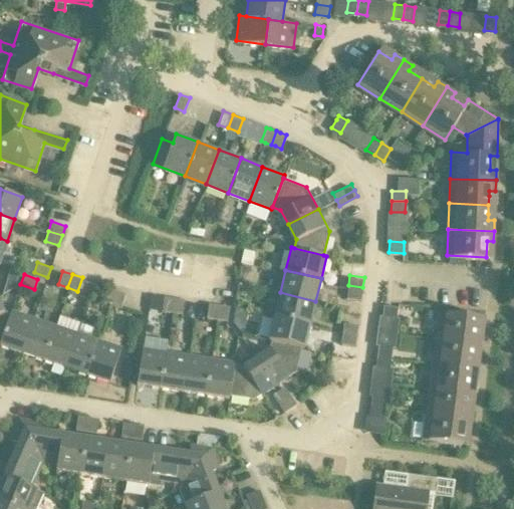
[(16,279),(7,276),(2,293),(14,287),(16,279)]
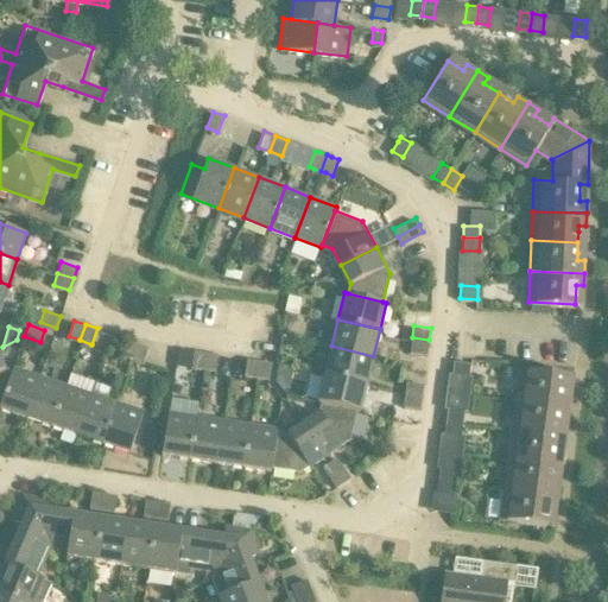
[(132,357),(137,342),(125,337),(120,354),(132,357)]
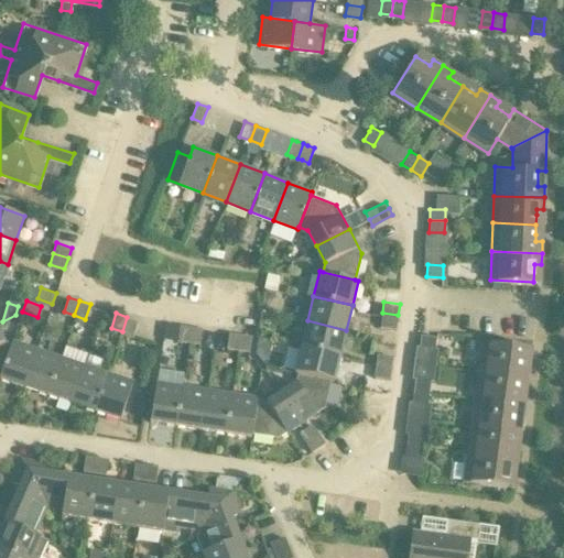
[(398,315),(382,313),(380,325),(397,327),(398,315)]
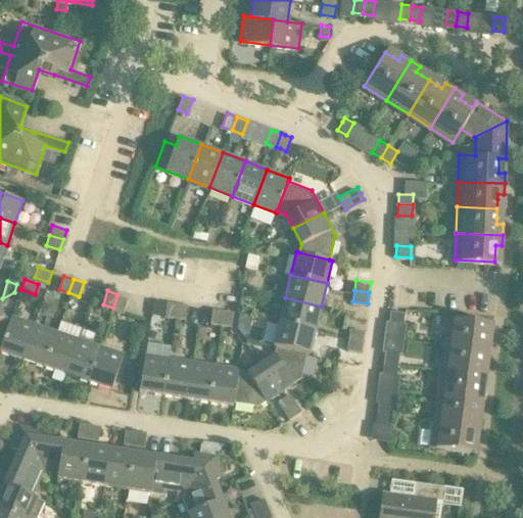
[(117,294),(113,308),(123,311),(128,297),(117,294)]
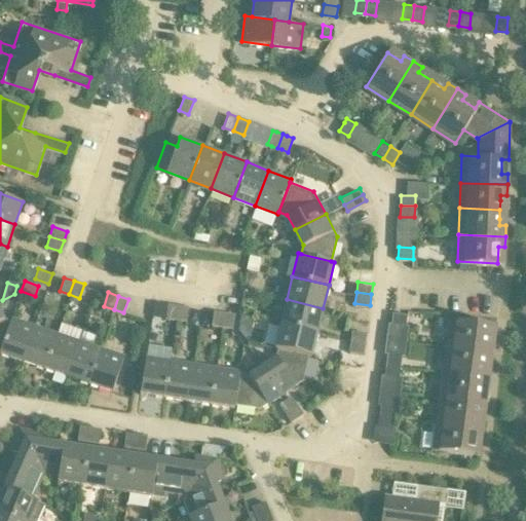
[(287,299),(280,322),(317,331),(323,308),(287,299)]
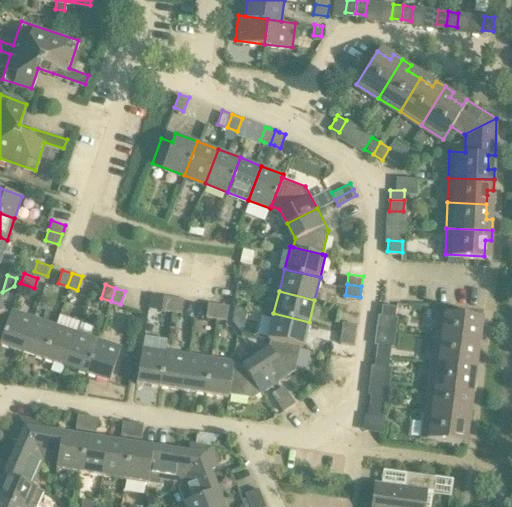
[(171,309),(173,295),(163,294),(161,308),(171,309)]
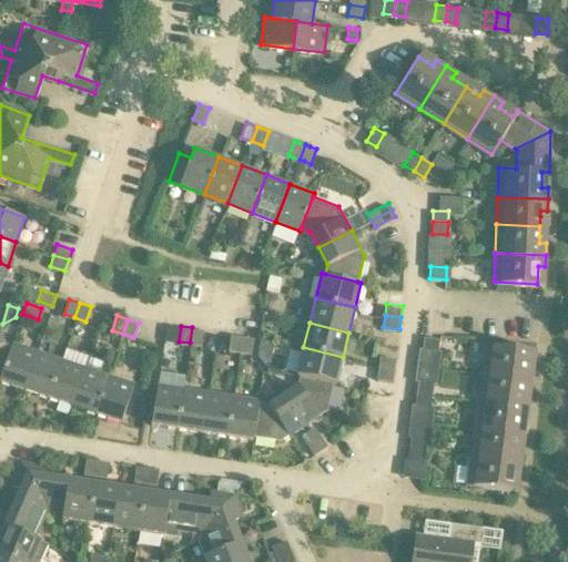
[(192,327),(190,343),(201,345),(203,329),(192,327)]
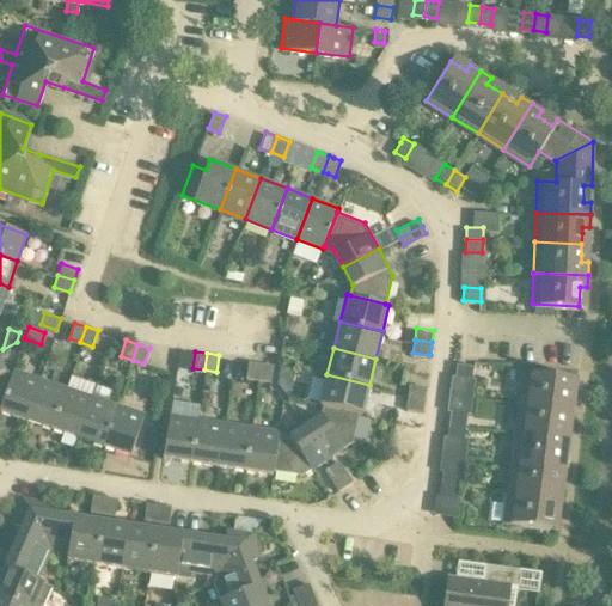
[(258,378),(261,361),(249,359),(246,375),(258,378)]
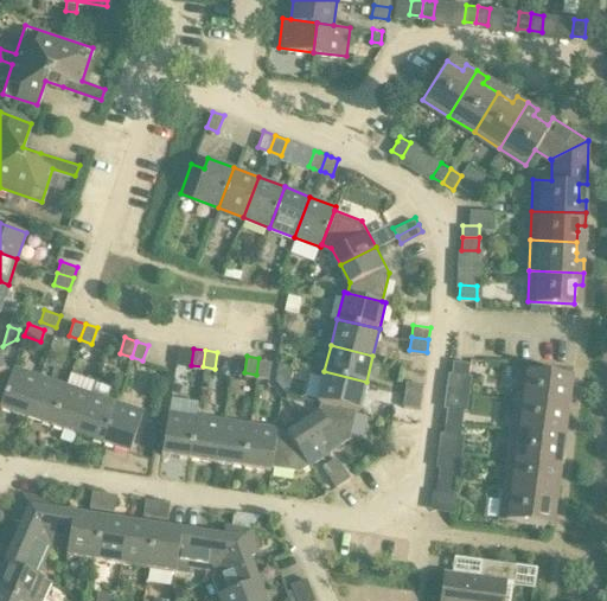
[(0,401),(0,402),(12,368),(4,365),(0,357),(0,401)]
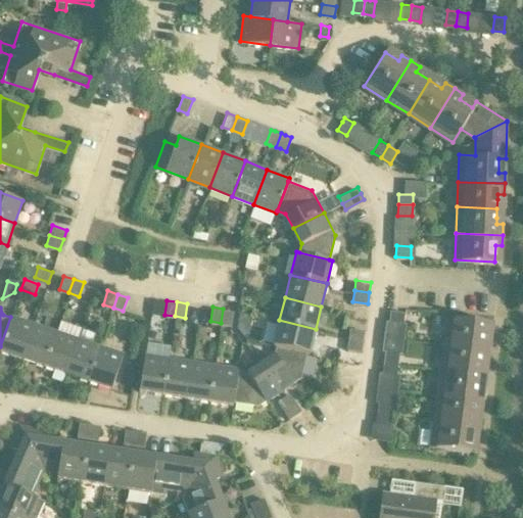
[(223,309),(221,323),(231,325),(234,310),(223,309)]
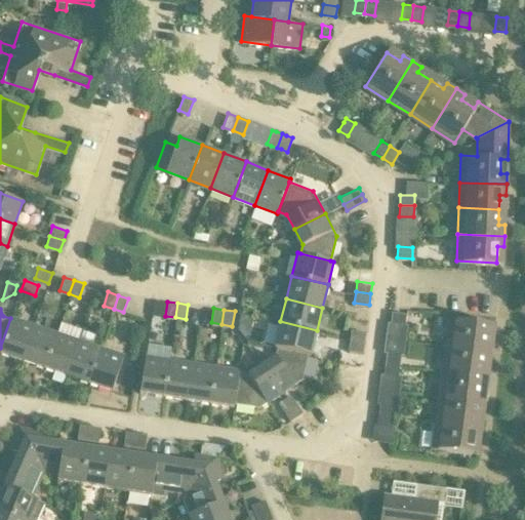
[(406,312),(395,310),(392,310),(391,321),(405,322),(406,312)]
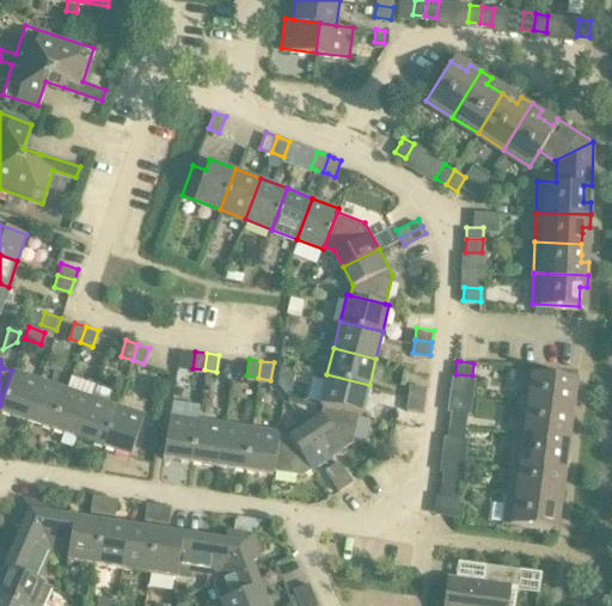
[(13,367),(12,371),(0,405),(0,408),(26,417),(40,377),(13,367)]
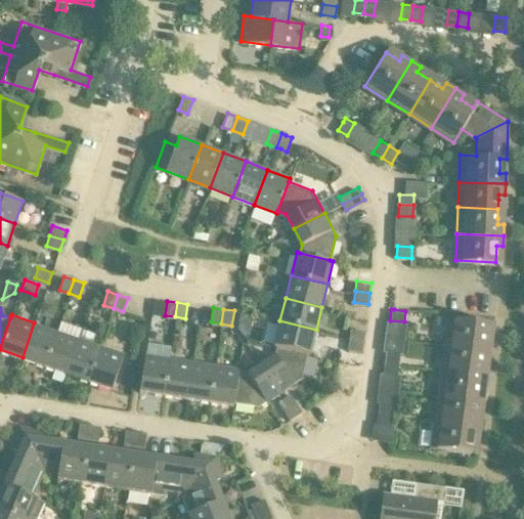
[(448,316),(444,342),(484,347),(486,333),(492,334),(494,322),(448,316)]
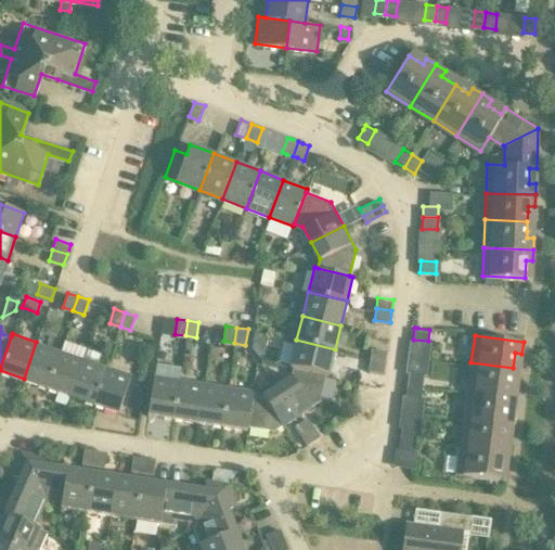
[(335,349),(296,340),(291,365),(293,366),(325,373),(328,374),(335,349)]
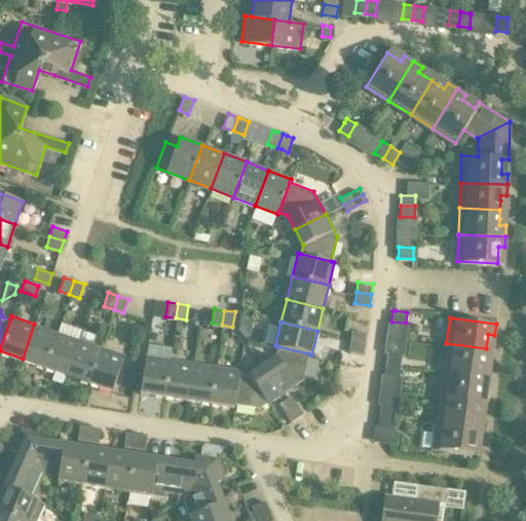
[(57,331),(34,324),(23,359),(44,367),(57,331)]
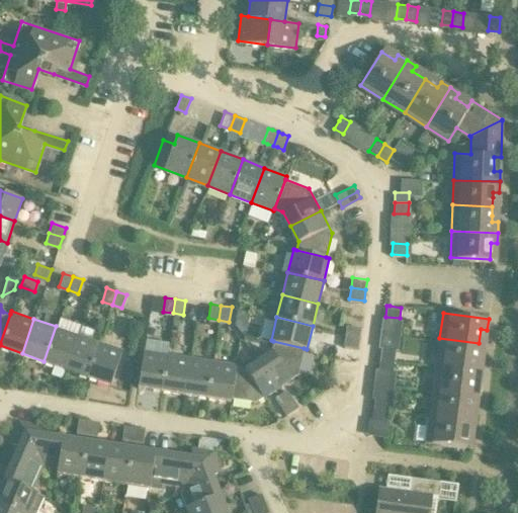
[(346,323),(344,333),(358,335),(360,325),(346,323)]
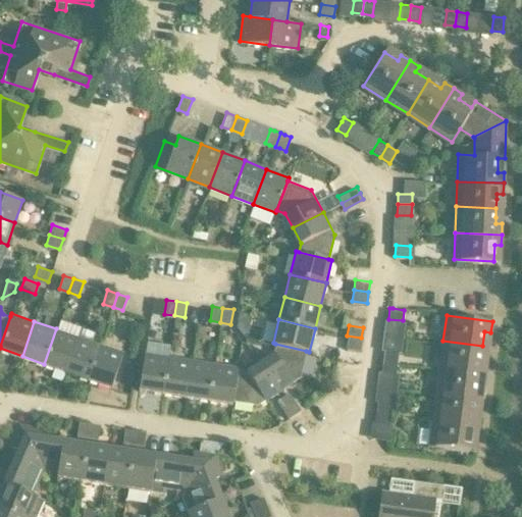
[(56,328),(44,364),(66,371),(79,335),(56,328)]
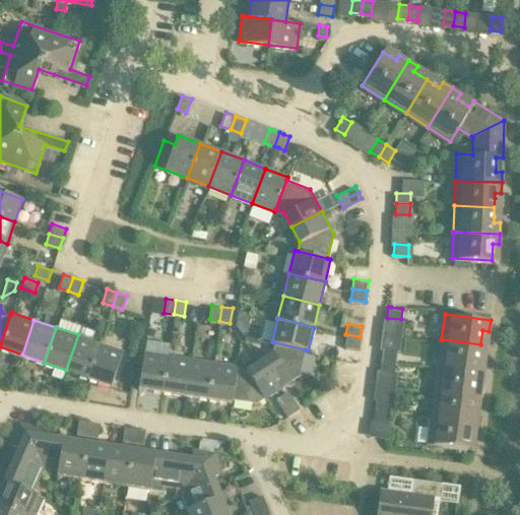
[(78,334),(66,370),(88,377),(100,342),(78,334)]
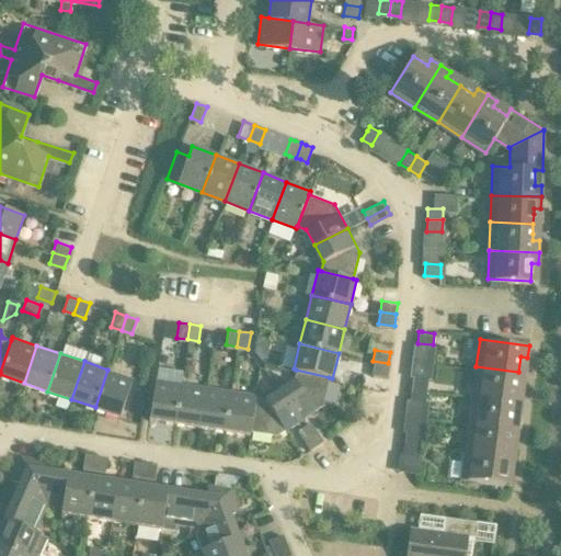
[(388,363),(373,361),(371,373),(387,375),(388,363)]
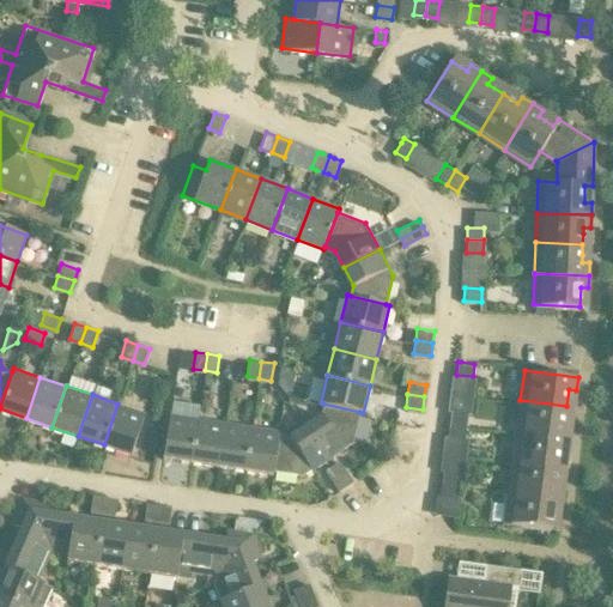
[(566,406),(520,400),(516,430),(570,437),(571,425),(564,424),(566,406)]
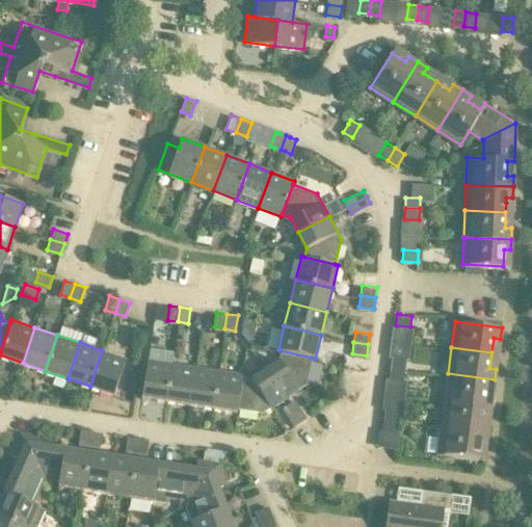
[(102,350),(90,386),(113,394),(126,358),(102,350)]
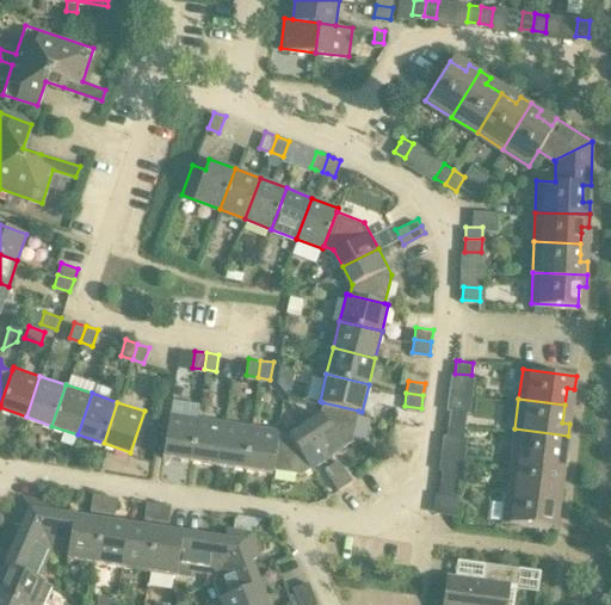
[(358,411),(322,402),(320,412),(304,423),(327,456),(351,439),(358,411)]
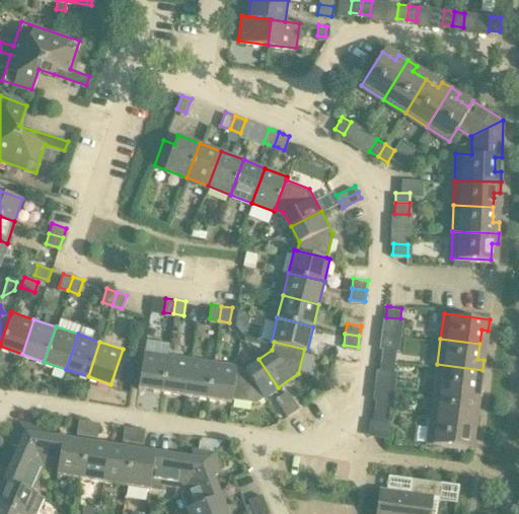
[(381,357),(395,359),(396,349),(382,347),(381,357)]
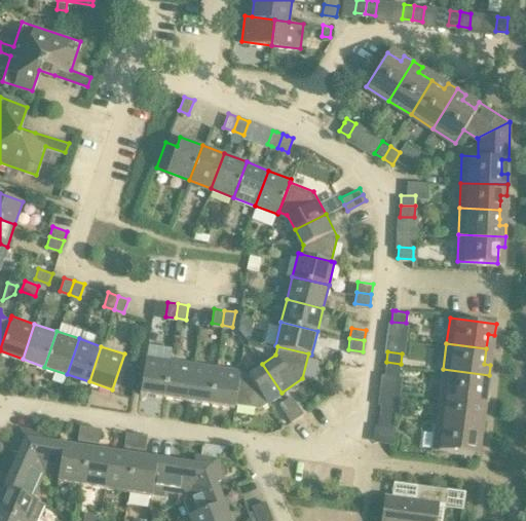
[(164,396),(170,359),(146,355),(140,392),(164,396)]
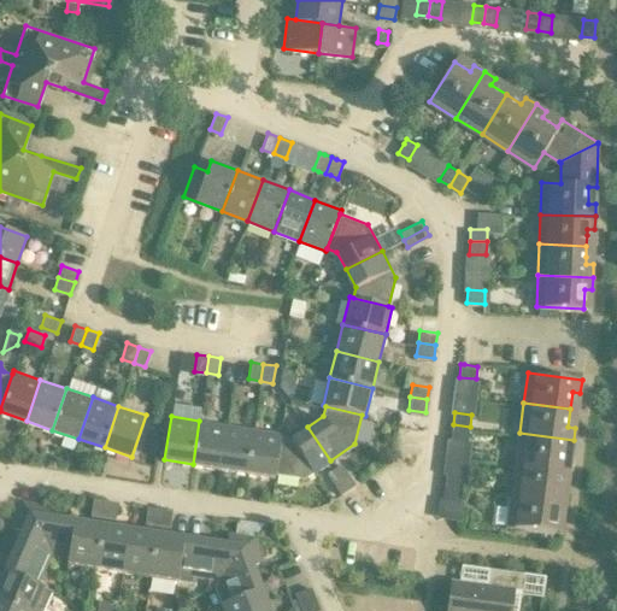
[(227,424),(199,421),(193,464),(219,468),(227,424)]
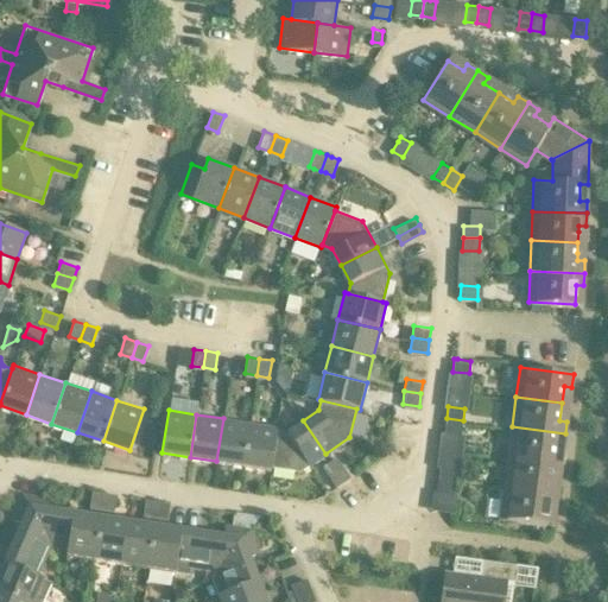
[(251,422),(223,418),(216,461),(244,466),(251,422)]
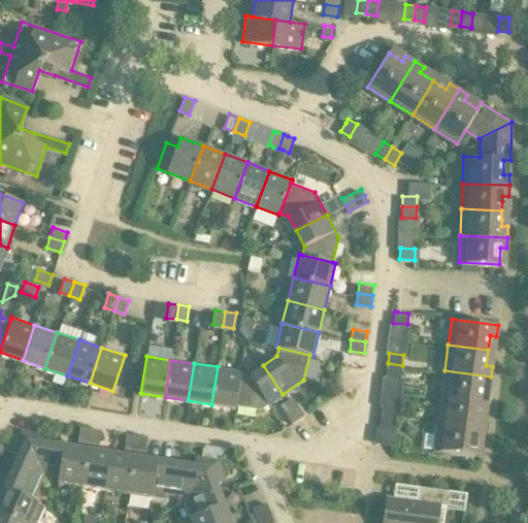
[(402,365),(388,363),(386,374),(400,376),(402,365)]
